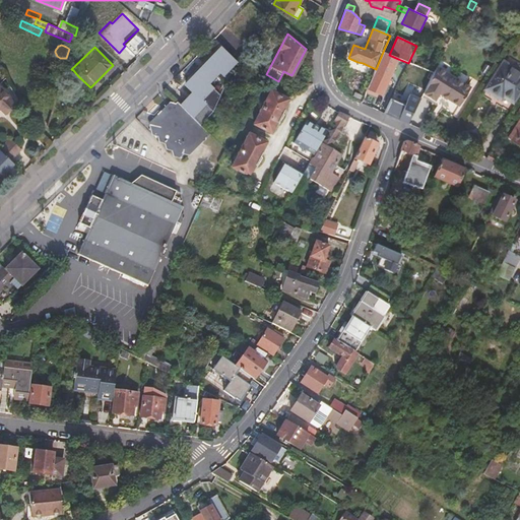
[(194,91),(181,103),(200,123),(212,111),(221,94),(210,83),(221,72),(229,79),(238,62),(224,48),(210,60),(212,62),(201,73),(199,71),(187,83),(194,91)]
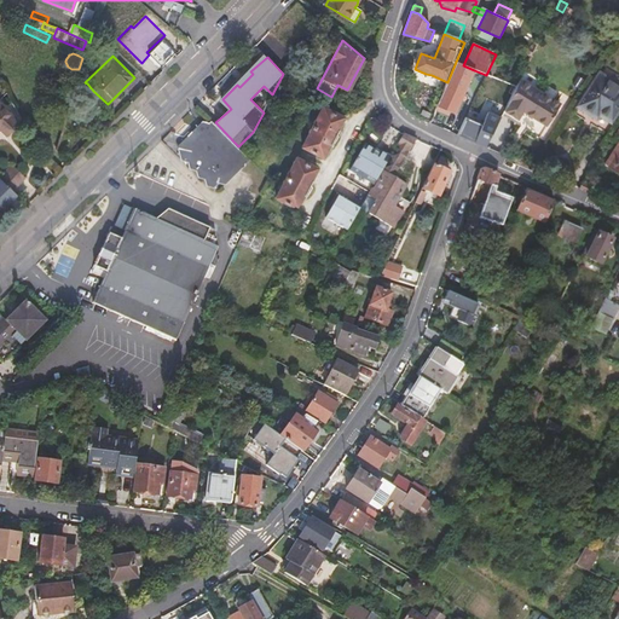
[(447,82),(437,105),(455,113),(474,70),(463,65),(456,62),(447,82)]
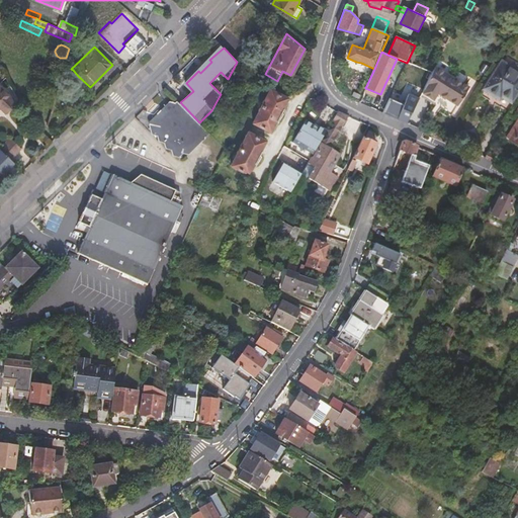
[(517,90),(517,70),(502,61),(483,90),(493,96),(489,101),(509,114),(517,100),(517,94),(516,93),(517,90)]
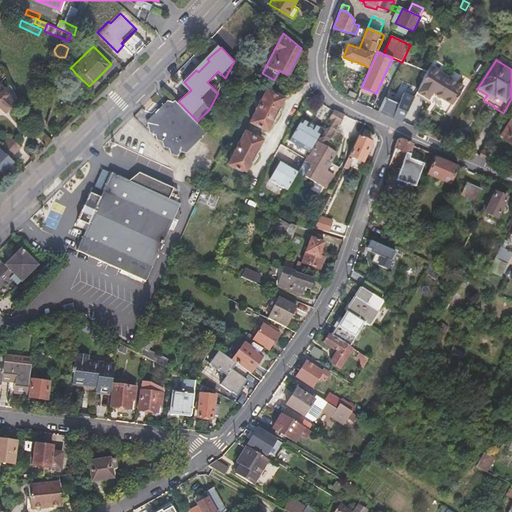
[(423,80),(417,92),(428,99),(432,91),(452,104),(463,86),(430,65),(426,73),(423,80)]
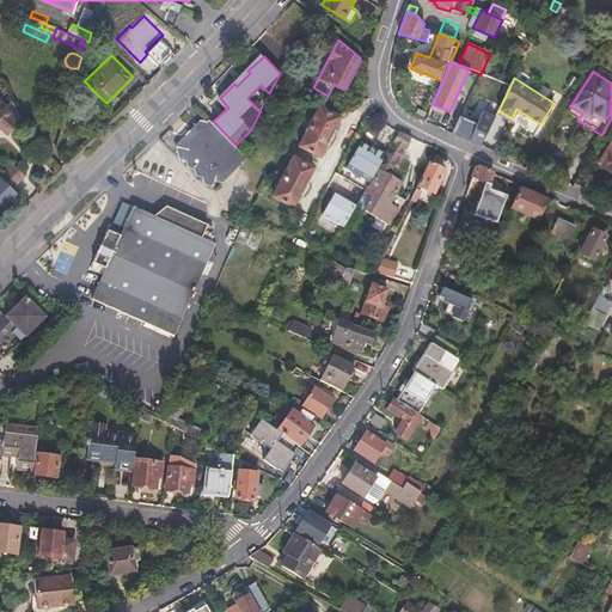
[(0,128),(1,128),(7,134),(20,121),(0,99),(0,128)]
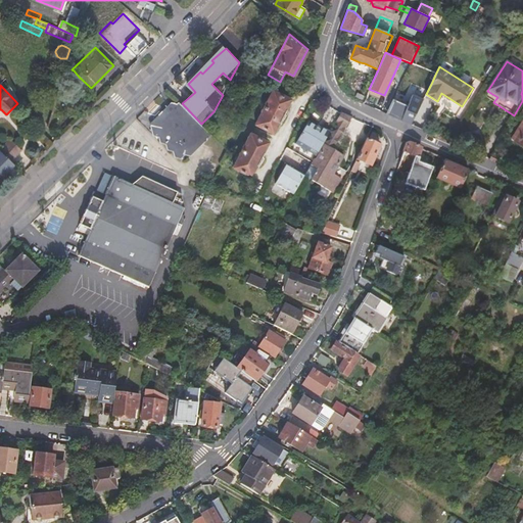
[(255,123),(273,131),(289,98),(273,89),(255,123)]
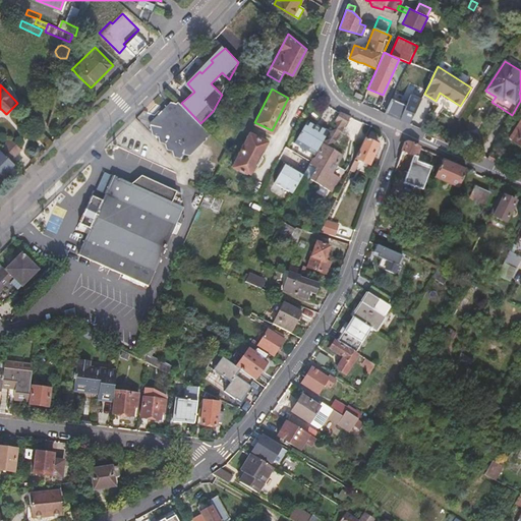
[(411,92),(406,104),(392,98),(386,112),(410,122),(421,96),(411,92)]
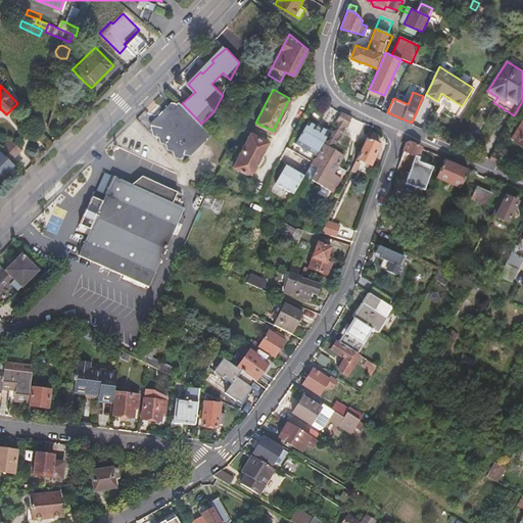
[(182,103),(179,100),(176,103),(171,102),(158,113),(159,120),(151,128),(152,133),(158,135),(159,141),(165,143),(167,148),(173,150),(174,156),(179,157),(184,153),(189,154),(210,134),(201,124),(182,103)]
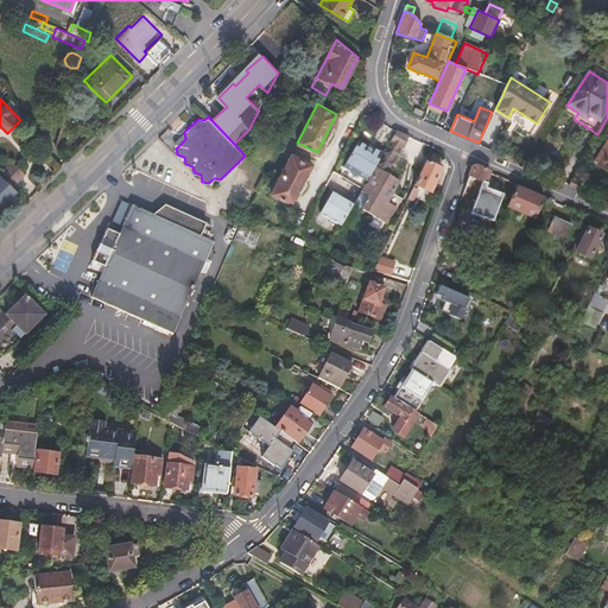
[(422,119),(418,128),(437,135),(441,126),(422,119)]
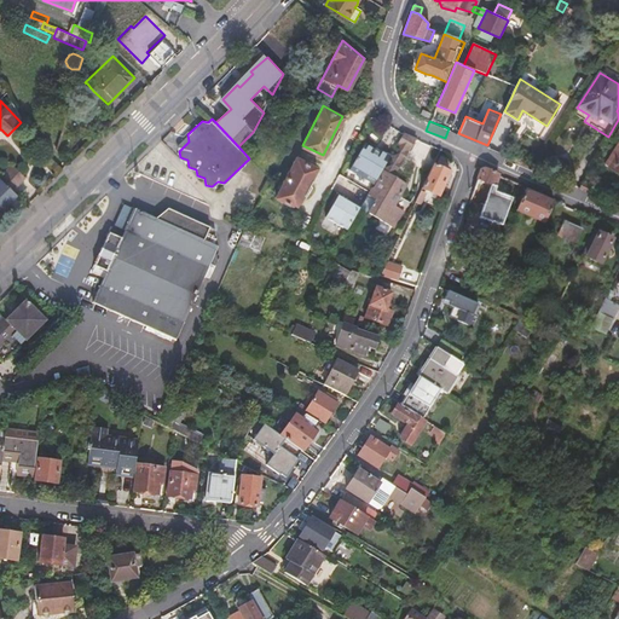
[(618,140),(605,163),(618,172),(618,127),(617,131),(618,132),(618,140)]
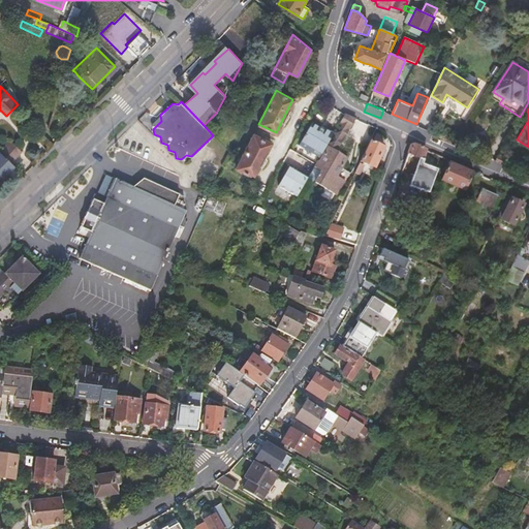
[(349,126),(354,119),(345,114),(341,121),(349,126)]
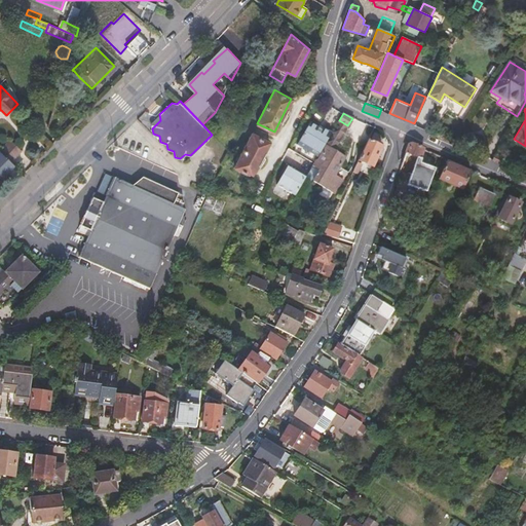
[(342,136),(347,125),(339,120),(332,130),(342,136)]
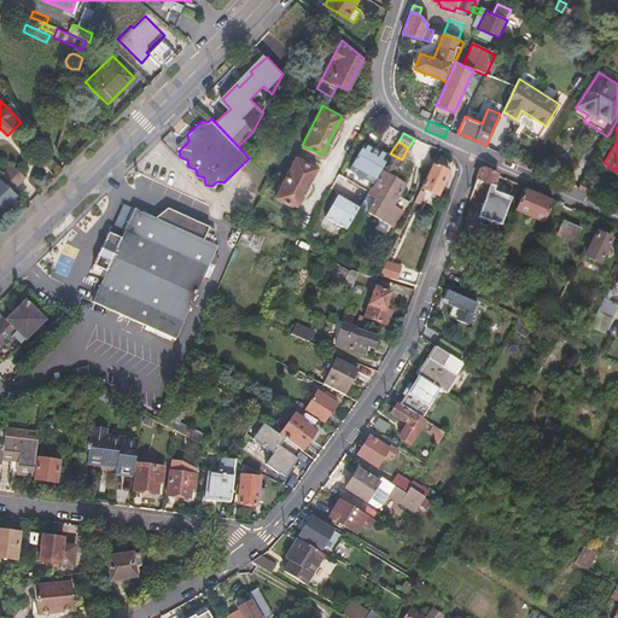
[(382,169),(388,158),(377,152),(375,153),(362,145),(348,170),(357,175),(357,180),(362,179),(372,185),(382,169)]
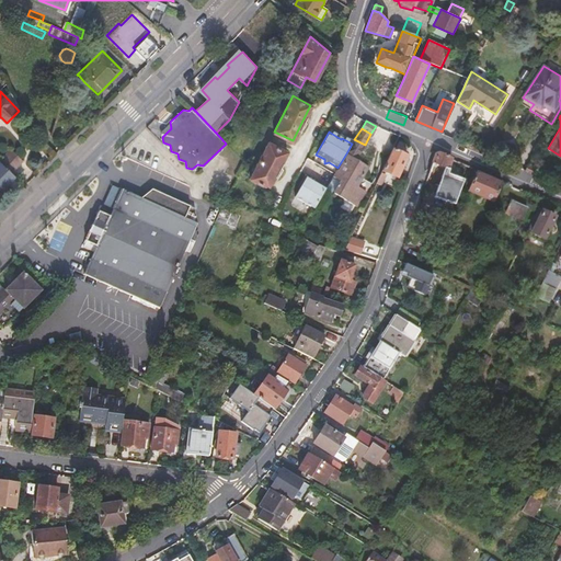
[(356,159),(365,145),(354,139),(352,144),(346,153),(347,155),(356,159)]
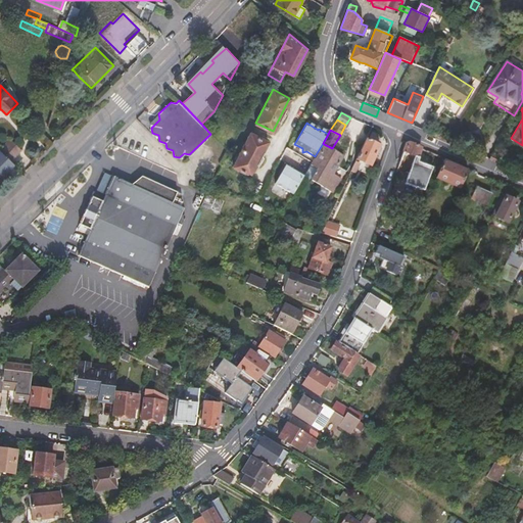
[(233,165),(250,174),(268,142),(250,133),(233,165)]
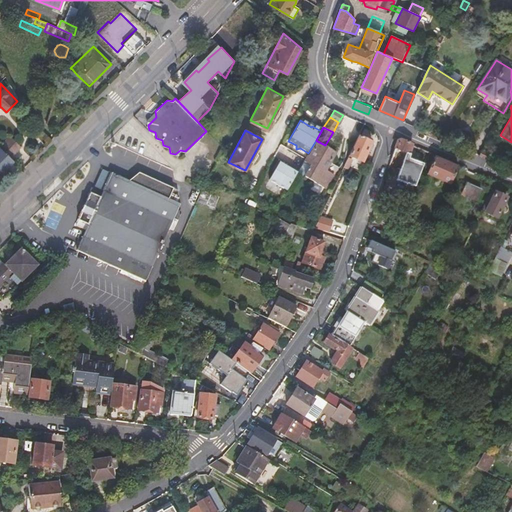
[(0,145),(10,156),(20,147),(10,136),(0,145)]
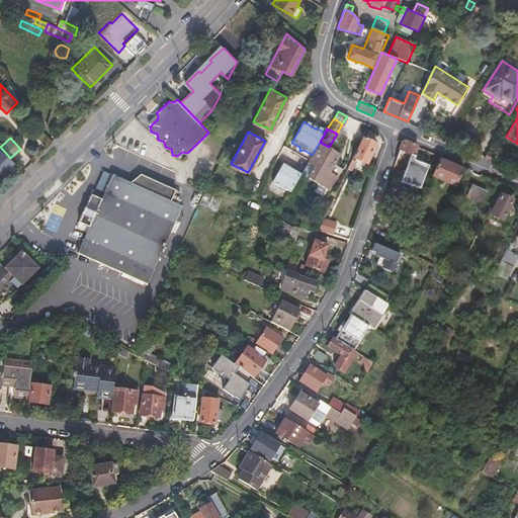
[(375,144),(362,138),(353,157),(366,164),(371,152),(374,145),(375,144)]
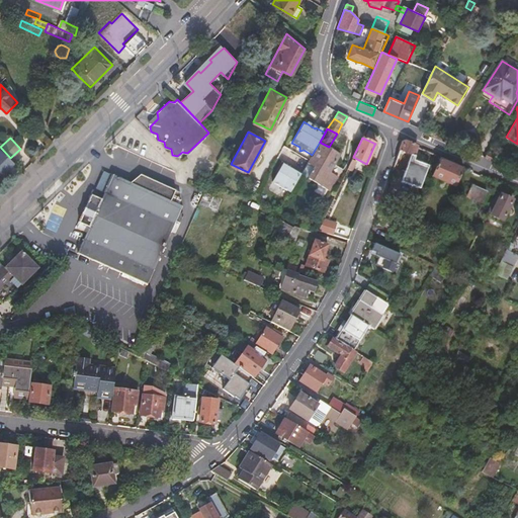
[(402,142),(394,167),(402,170),(412,163),(417,146),(406,141),(404,141),(403,142),(402,142)]
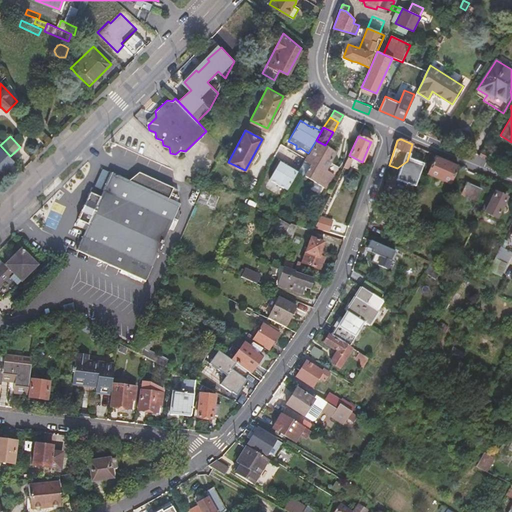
[(336,152),(325,145),(317,141),(309,155),(307,154),(305,158),(304,160),(311,164),(305,175),(325,187),(333,174),(326,170),(336,152)]
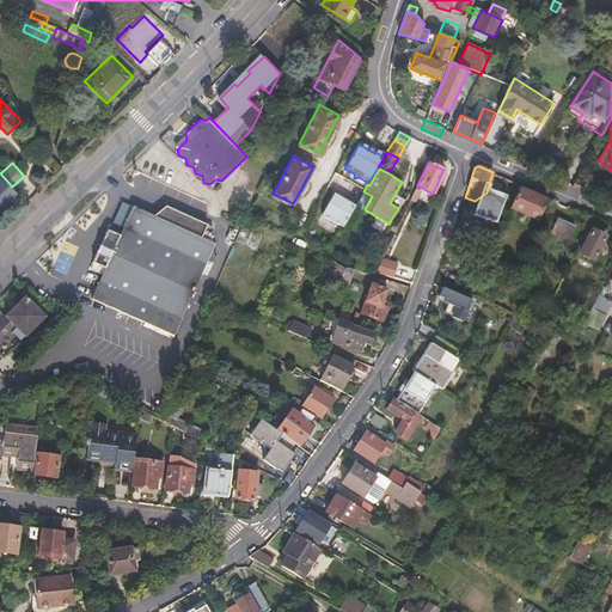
[(0,207),(0,208),(18,191),(12,187),(0,173),(0,207)]
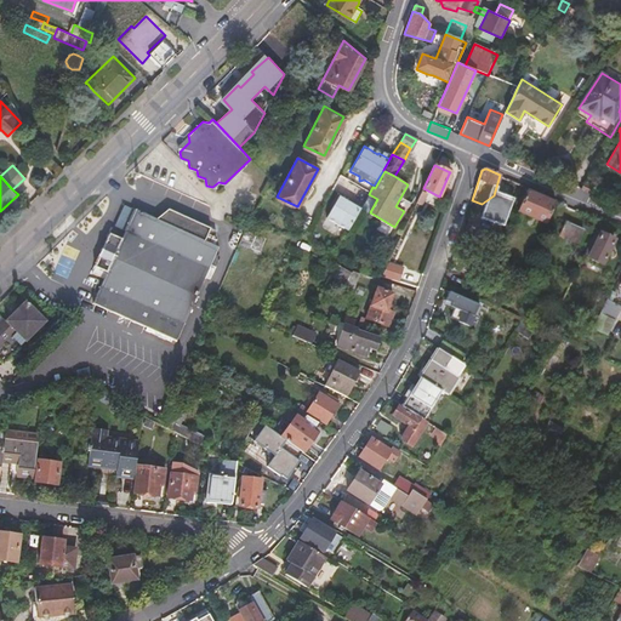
[(573,177),(569,184),(580,188),(584,182),(573,177)]
